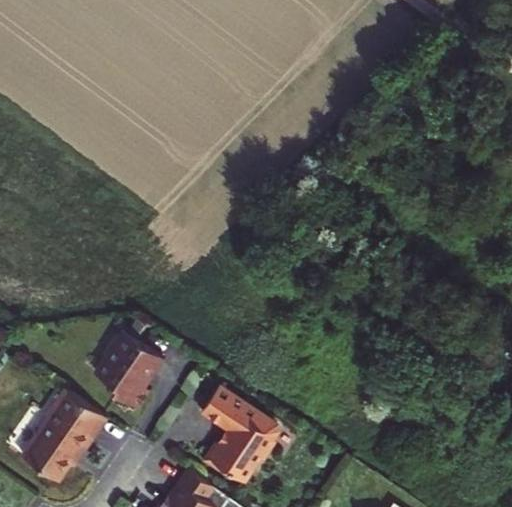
[(149,382),(152,381),(166,362),(125,334),(122,338),(115,340),(107,352),(108,358),(96,376),(117,390),(113,395),(138,412),(150,395),(141,388),(147,380),(149,382)]
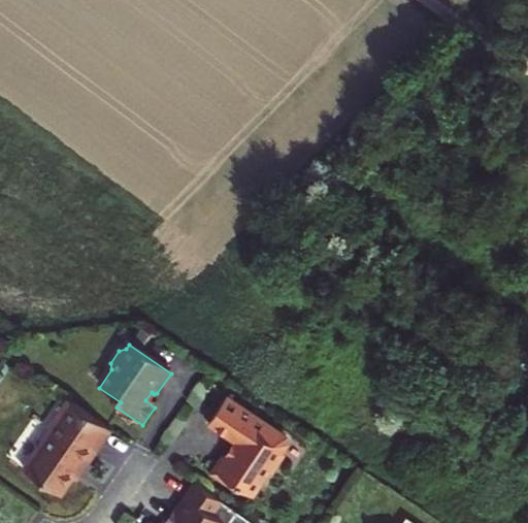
[(211,476),(230,489),(232,485),(252,499),(269,474),(275,472),(282,462),(281,456),(287,447),(286,440),(227,400),(208,427),(232,444),(235,442),(235,449),(227,461),(224,459),(211,476)]
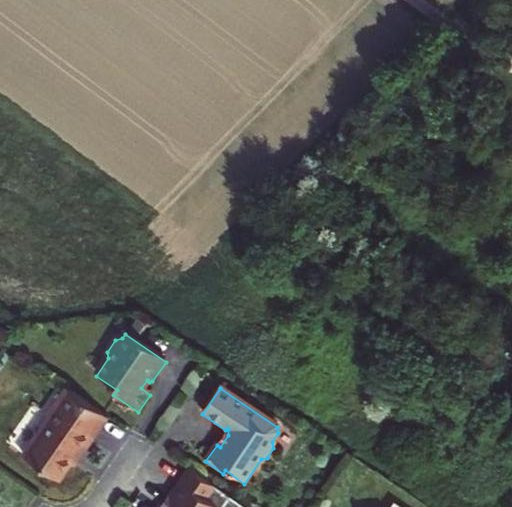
[(23,458),(59,483),(88,442),(92,444),(109,420),(67,391),(48,417),(51,419),(23,458)]
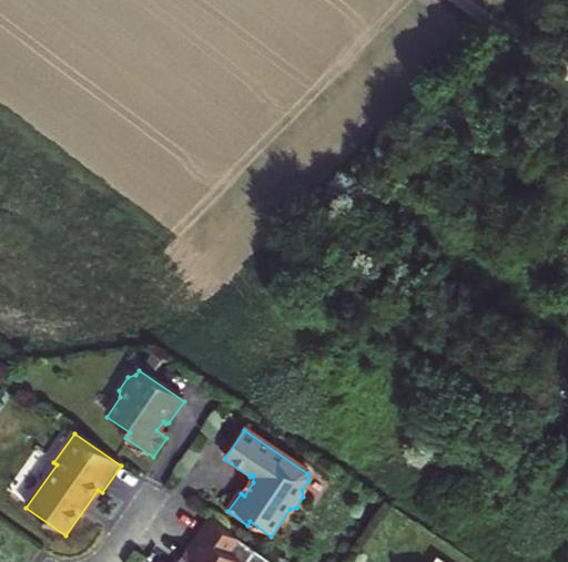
[(9,497),(24,506),(36,486),(21,477),(9,497)]
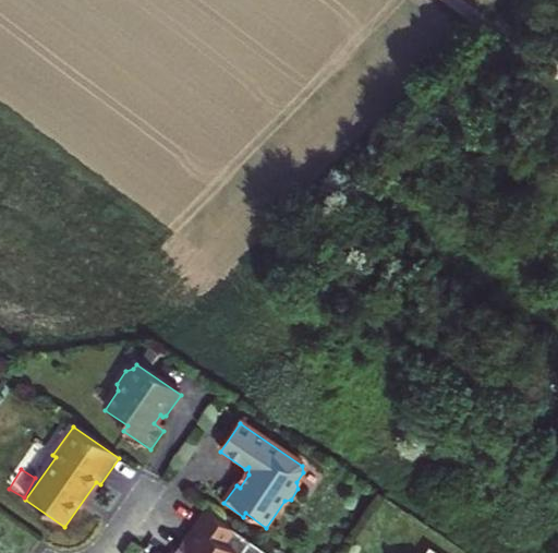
[(263,552),(205,513),(185,542),(191,547),(186,552),(263,552)]
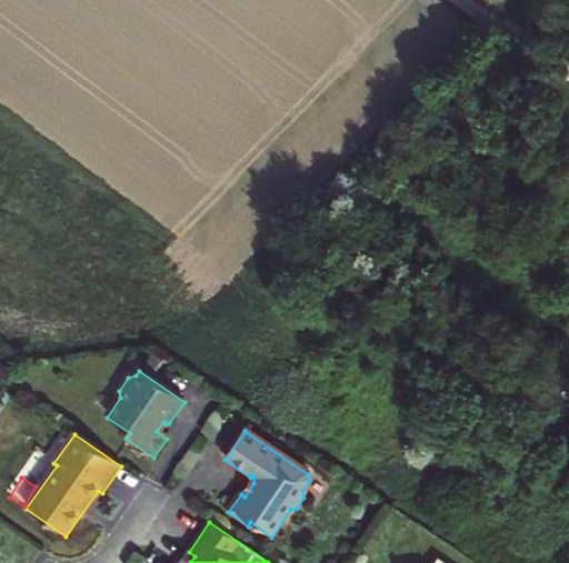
All buildings are outlined.
